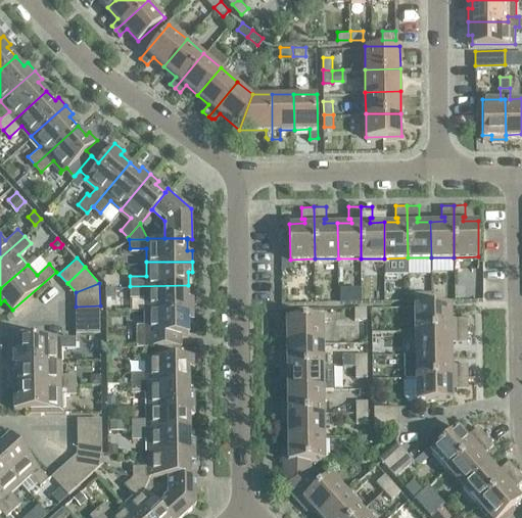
[(188,297),(188,285),(130,286),(130,295),(146,295),(146,309),(193,308),(192,297),(188,297)]
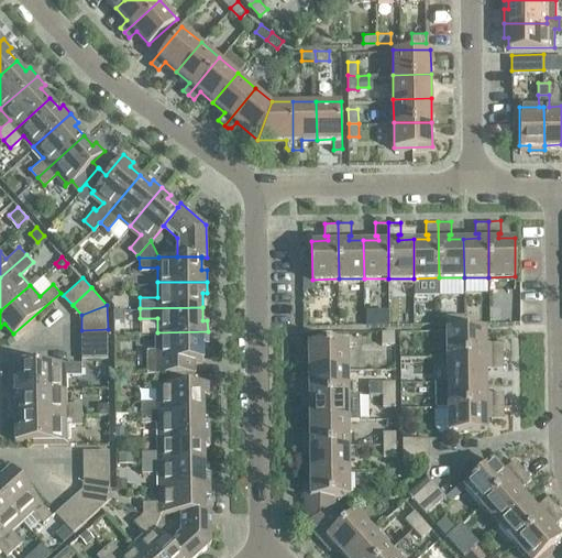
[(447,328),(447,354),(503,353),(503,340),(489,341),(489,343),(485,343),(485,327),(447,328)]
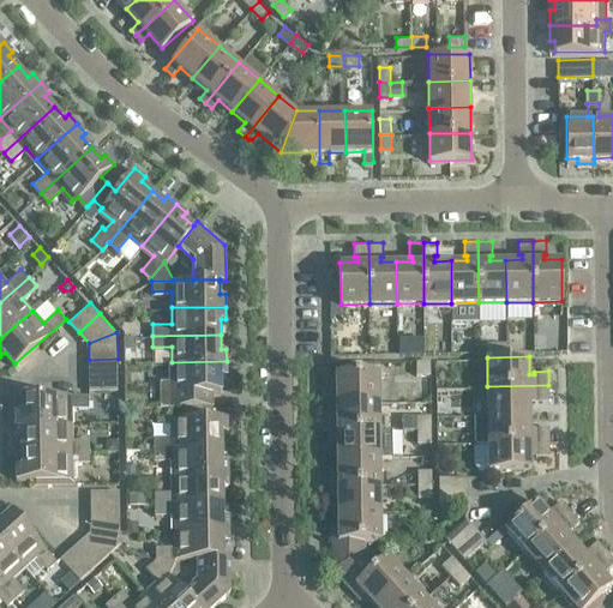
[(416,372),(431,372),(431,357),(416,359),(416,372)]
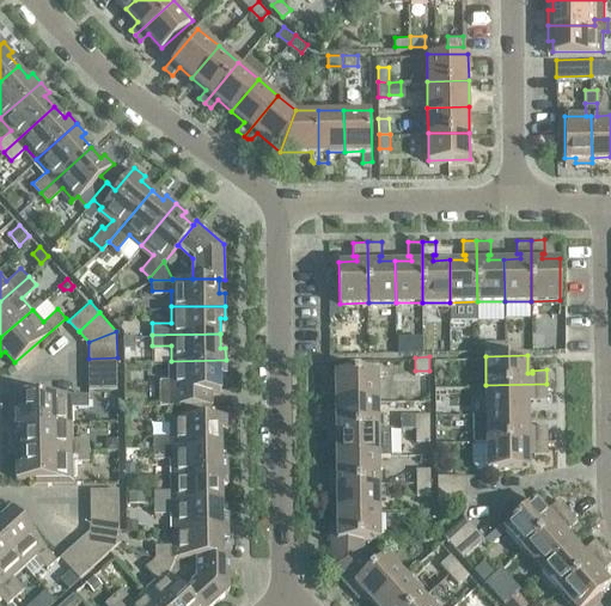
[(89,359),(89,373),(117,372),(117,357),(89,359)]
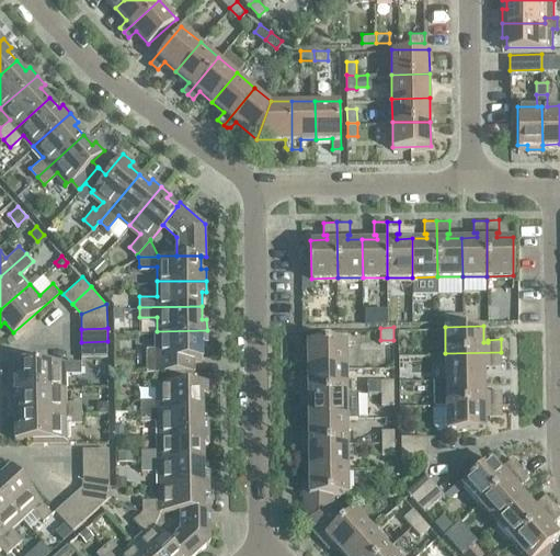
[(147,370),(172,370),(194,370),(194,356),(202,356),(202,342),(207,342),(207,330),(157,331),(158,345),(146,345),(147,370)]
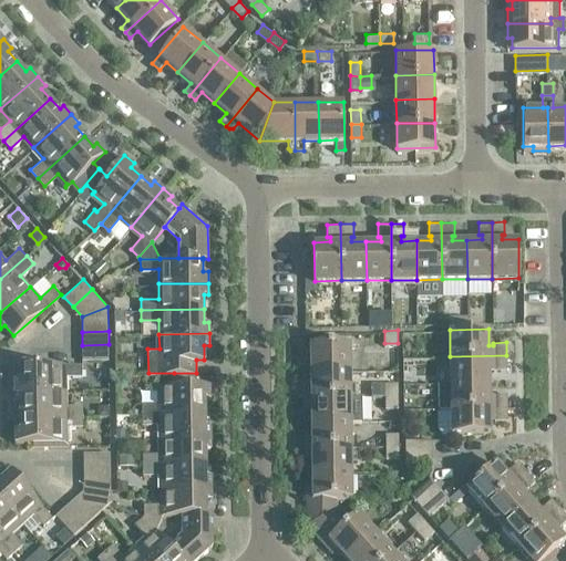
[(305,355),(310,355),(311,370),(350,370),(350,343),(305,343),(305,355)]
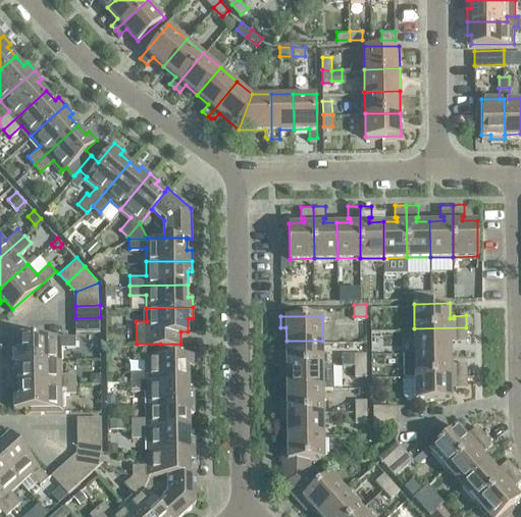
[(75,330),(100,330),(100,317),(75,318),(75,330)]
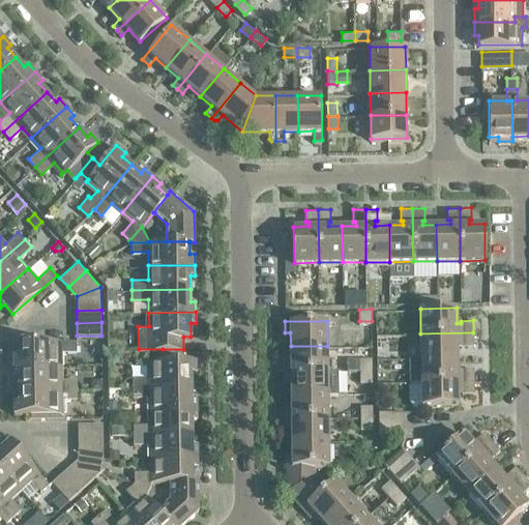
[(420,333),(421,356),(458,356),(458,342),(462,342),(462,345),(473,345),(473,332),(420,333)]
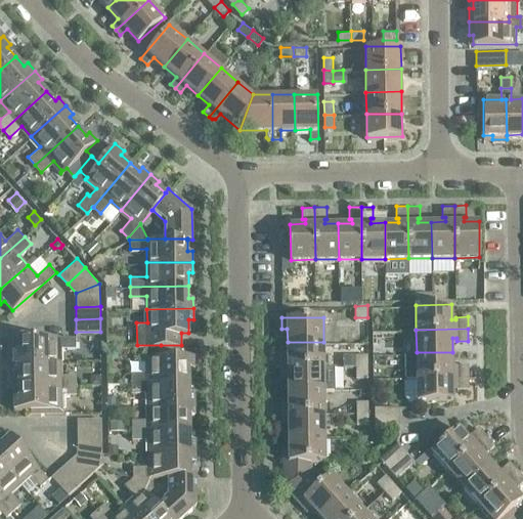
[(13,350),(13,360),(59,360),(59,346),(76,346),(76,336),(17,337),(17,350),(13,350)]
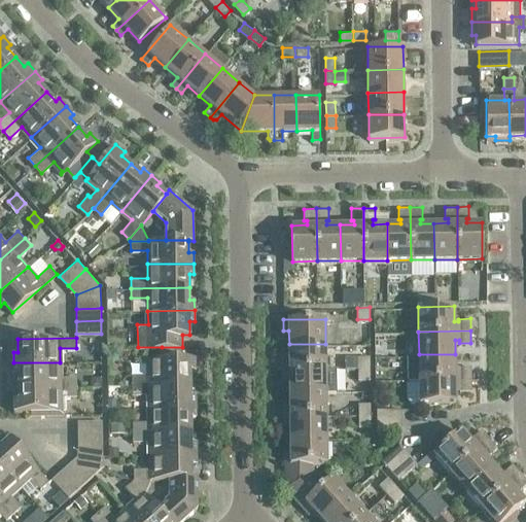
[(289,357),(283,357),(284,368),(325,367),(325,344),(289,344),(289,357)]
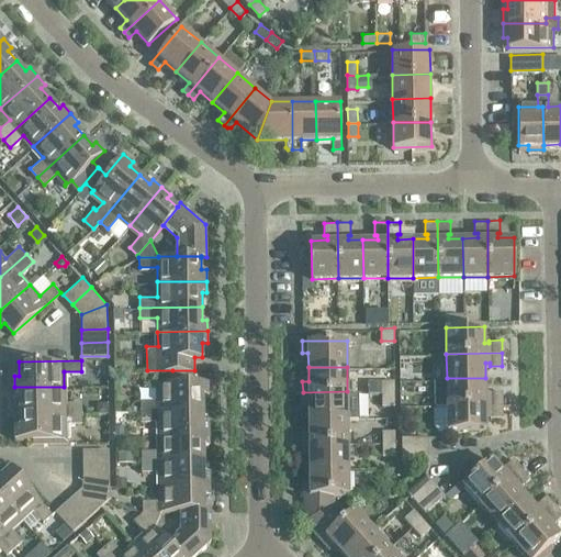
[(141,399),(141,410),(203,409),(203,394),(208,394),(208,382),(194,382),(194,370),(172,370),(172,383),(158,383),(158,399),(141,399)]
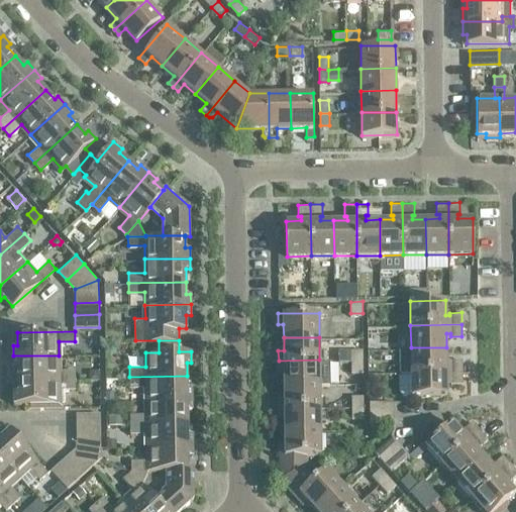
[(411,347),(401,348),(401,371),(411,371),(462,371),(462,359),(450,359),(450,361),(446,361),(446,347),(411,347)]
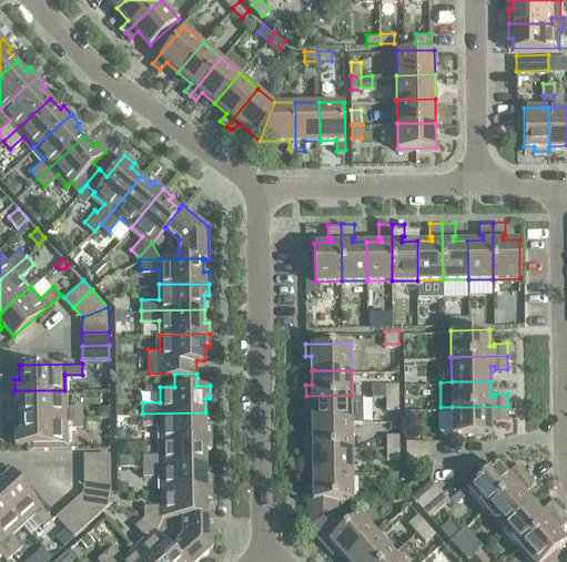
[(398,382),(386,382),(386,395),(398,395),(398,382)]
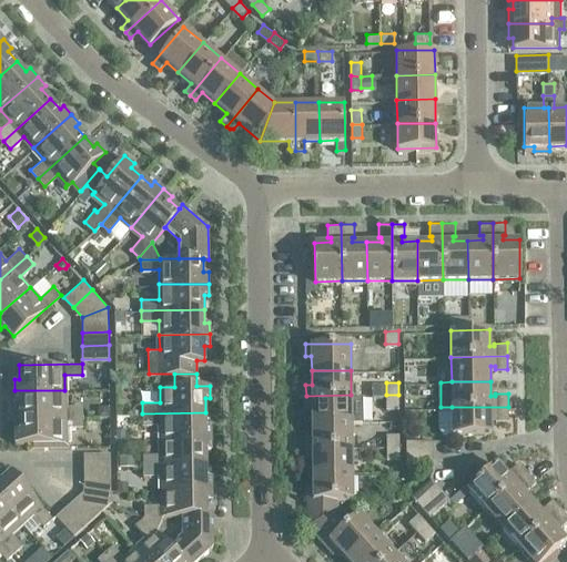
[(82,405),(64,405),(64,390),(14,390),(14,402),(20,402),(20,416),(83,415),(82,405)]
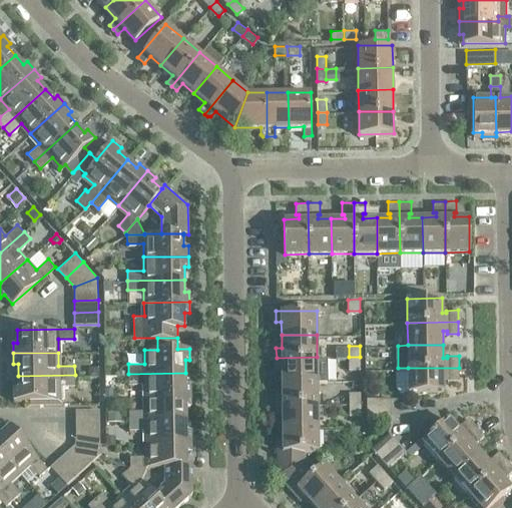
[(317,380),(317,357),(277,358),(277,368),(282,368),(282,381),(317,380)]
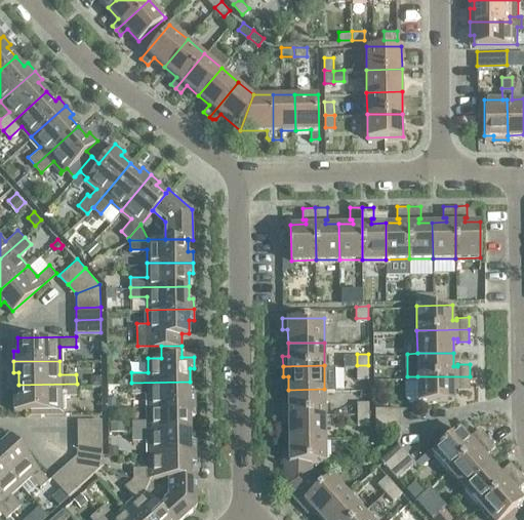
[(357,376),(368,376),(368,365),(357,365),(357,376)]
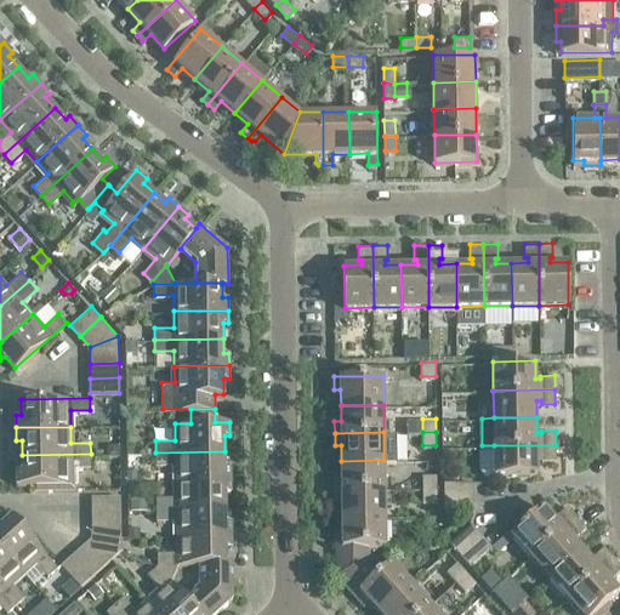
[(107,454),(120,454),(120,442),(107,442),(107,454)]
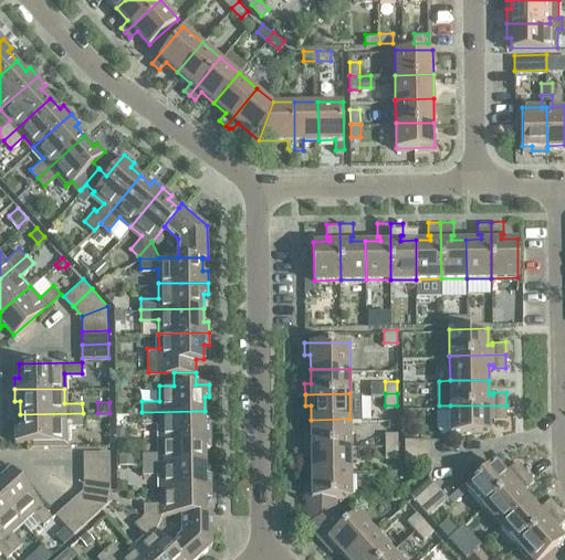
[(493,418),(506,418),(506,405),(450,405),(450,432),(489,432),(489,415),(493,415),(493,418)]
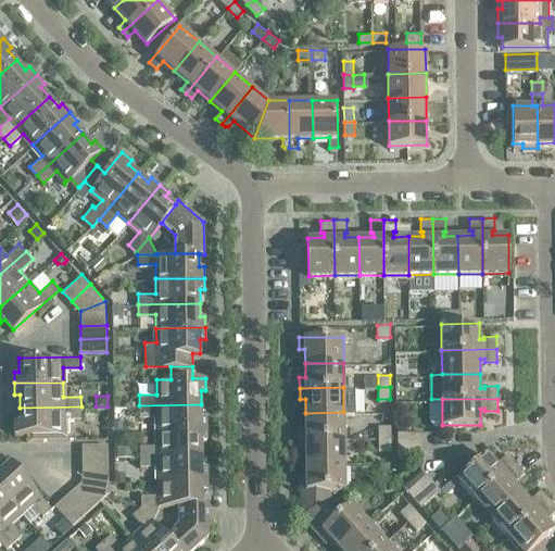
[(158,415),(158,429),(206,428),(206,417),(201,417),(201,404),(139,405),(140,415),(158,415)]
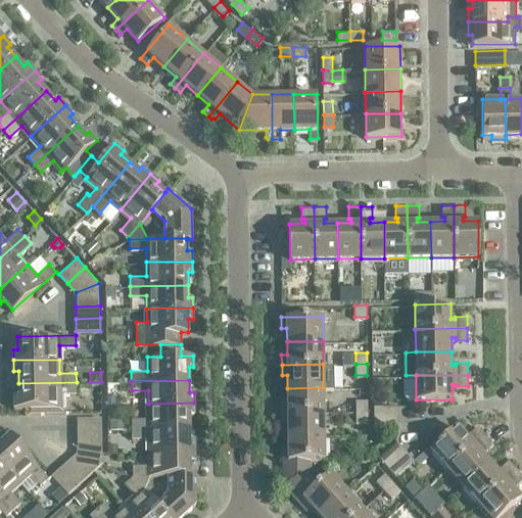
[(62,406),(61,392),(77,392),(77,382),(18,383),(18,395),(14,395),(14,407),(31,407),(31,411),(60,411),(60,406),(62,406)]
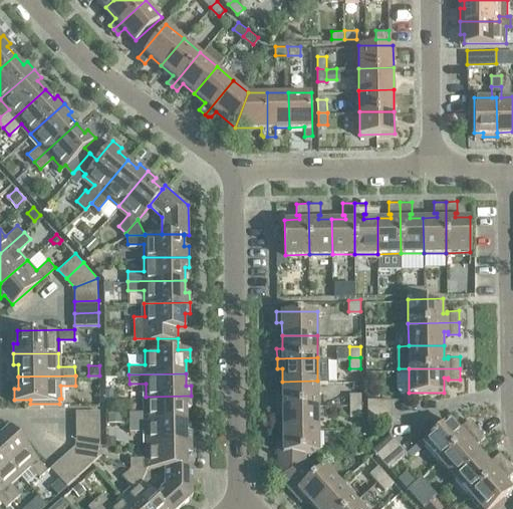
[(277,395),(277,405),(318,404),(317,380),(282,382),(282,395),(277,395)]
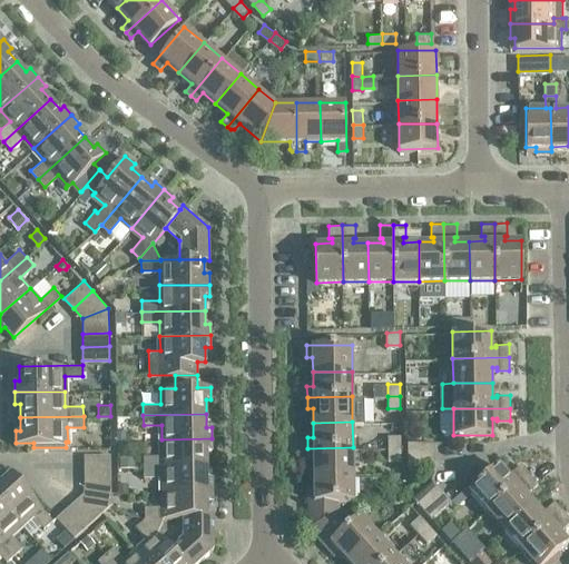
[(388,447),(401,446),(401,434),(388,434),(388,447)]
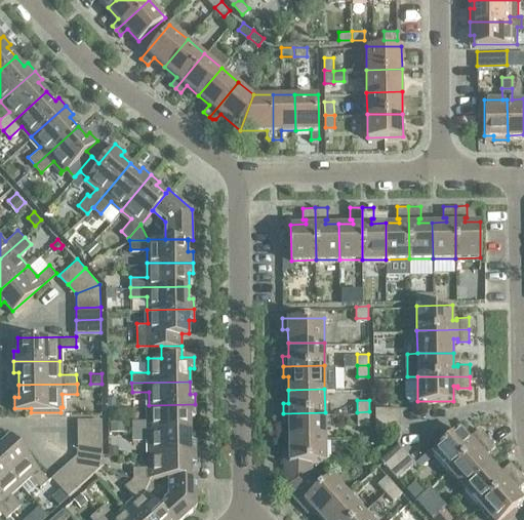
[(132,418),(132,429),(191,428),(191,415),(195,415),(195,404),(149,405),(149,418),(132,418)]
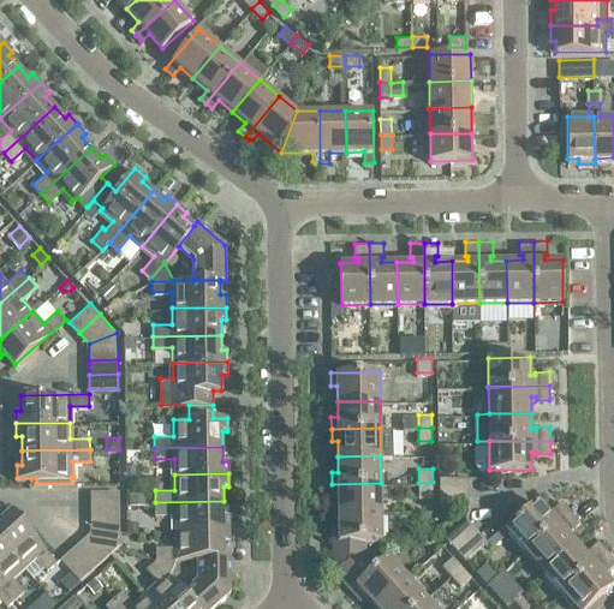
[(440,476),(440,490),(469,490),(469,476),(440,476)]
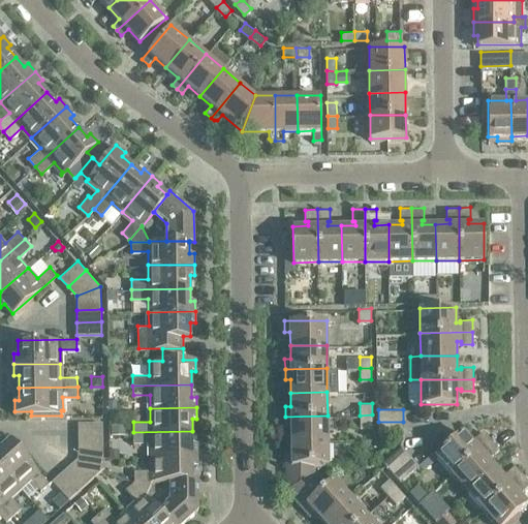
[(360,427),(372,427),(372,414),(360,415),(360,427)]
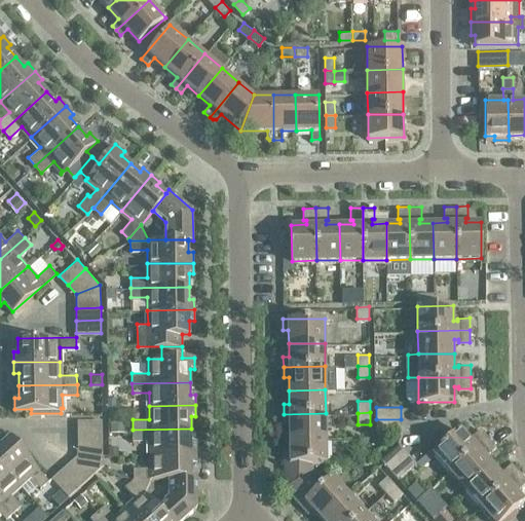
[(290,423),(290,437),(326,437),(326,413),(284,414),(284,423),(290,423)]
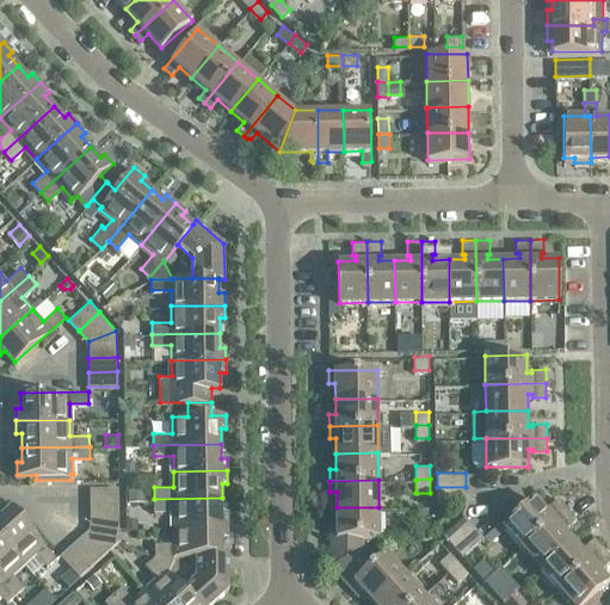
[(90,487),(91,500),(119,499),(118,486),(90,487)]
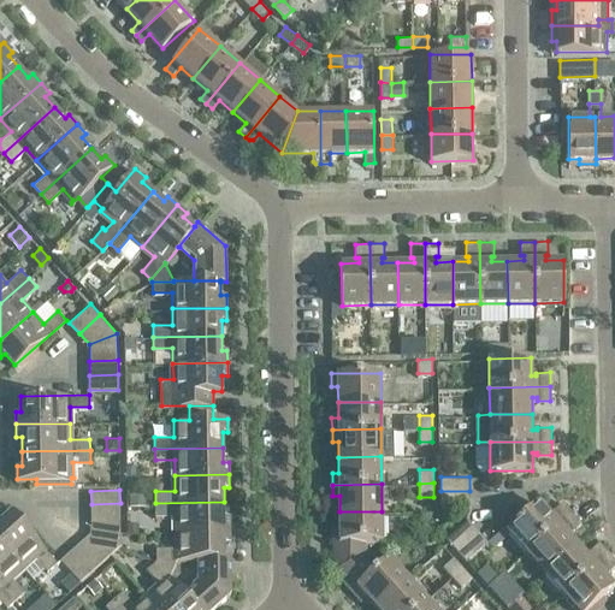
[(469,505),(469,491),(441,491),(441,505),(469,505)]
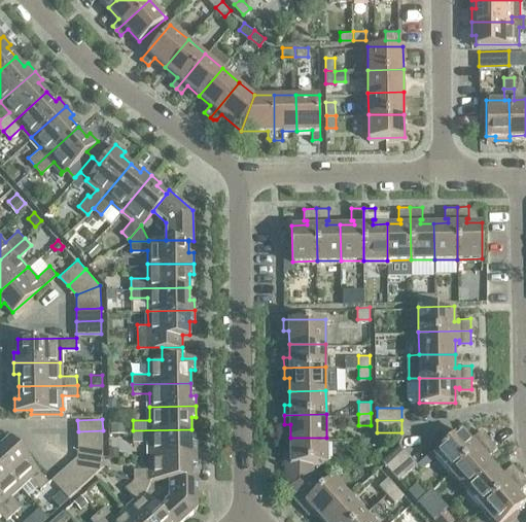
[(460,429),(433,453),(450,472),(489,437),(481,427),(472,436),(474,438),(470,441),(460,429)]
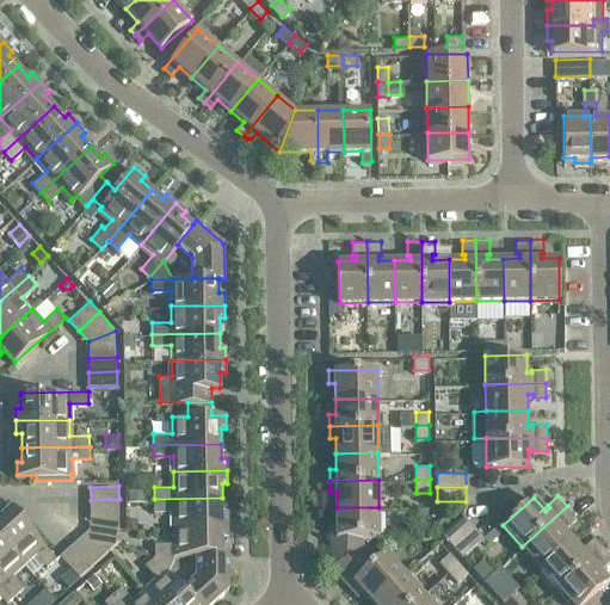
[(222,498),(154,499),(154,511),(173,510),(173,526),(228,525),(227,512),(222,513),(222,498)]
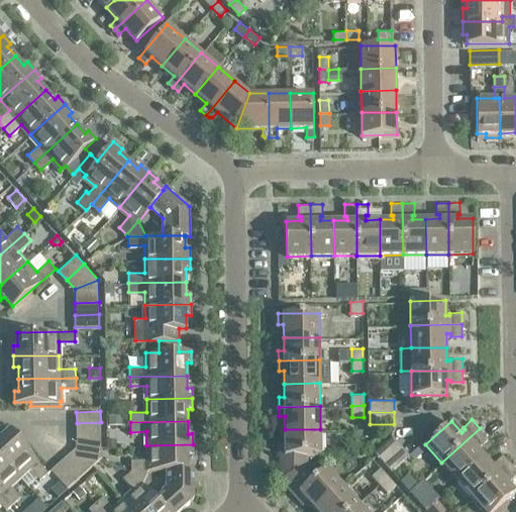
[(77,423),(77,434),(101,434),(101,422),(77,423)]
